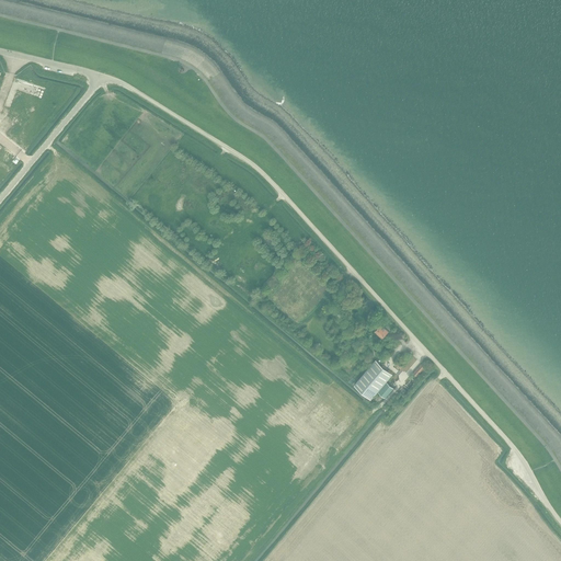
[(361,318),(354,312),(351,316),(357,322),(361,318)]
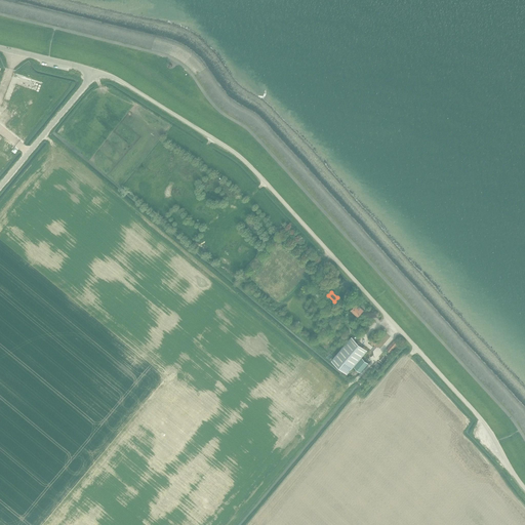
[(364,307),(367,304),(362,297),(359,300),(364,307)]
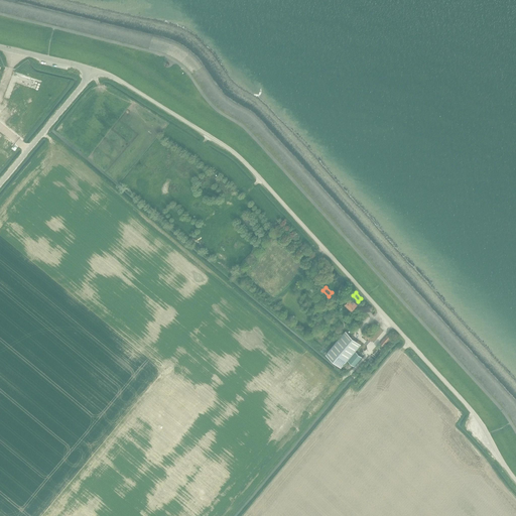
[(358,305),(351,298),(345,304),(353,311),(358,305)]
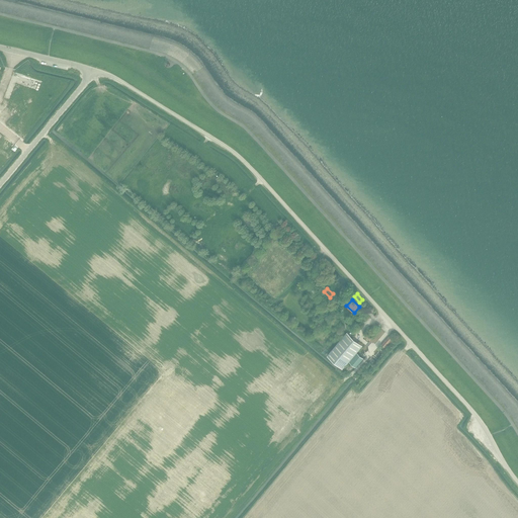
[(362,345),(347,332),(328,355),(343,368),(362,345)]
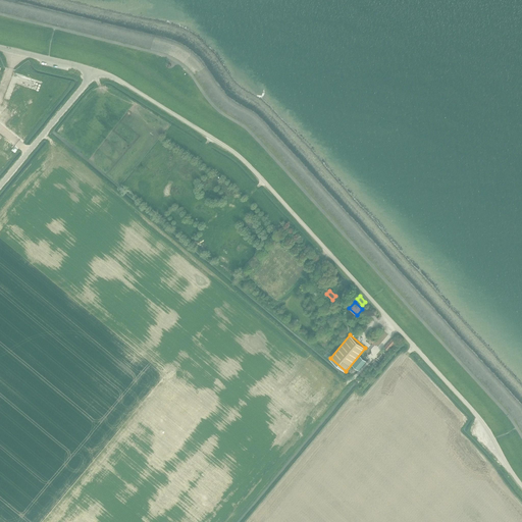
[(396,343),(392,340),(385,348),(388,351),(396,343)]
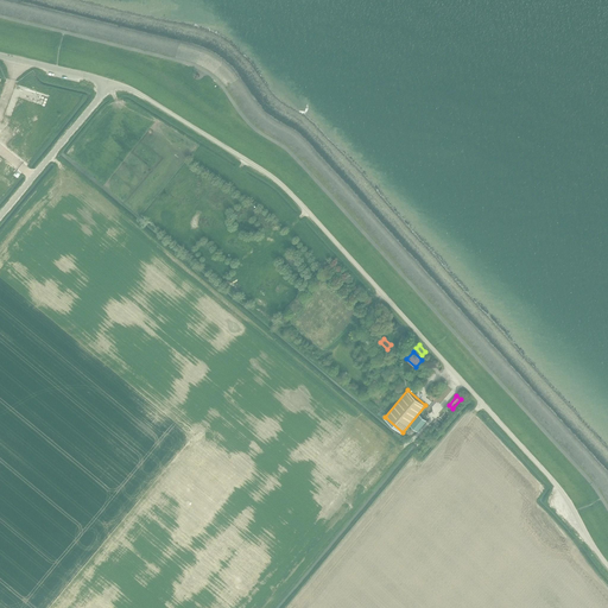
[(426,420),(419,415),(411,425),(418,431),(426,420)]
